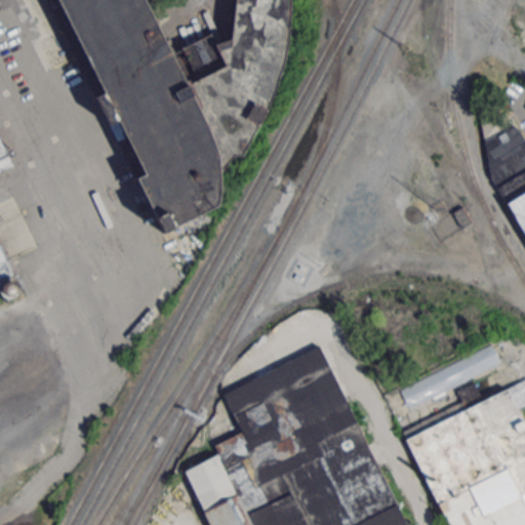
[(142,0),(168,54),(216,153),(217,170),(218,187),(215,204),(161,232),(134,177),(143,173),(116,120),(108,124),(93,95),(102,91),(55,0),(142,0)]
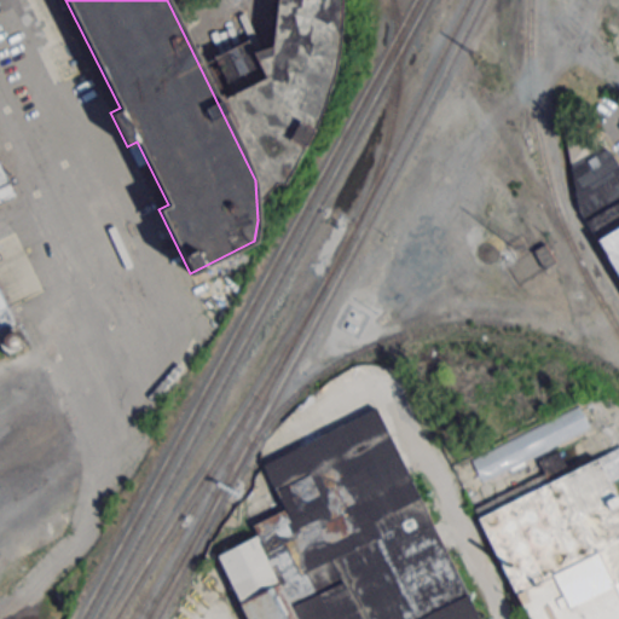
[(198,64),(246,41),(250,52),(270,46),(275,0),(340,0),(340,1),(340,13),(340,23),(339,34),(337,45),(336,55),(334,63),(331,73),(328,84),(325,93),(320,106),(317,116),(312,127),(307,137),(304,145),(299,155),(293,165),(289,171),(287,178),(283,183),(275,183),(256,201),(255,180),(198,64)]
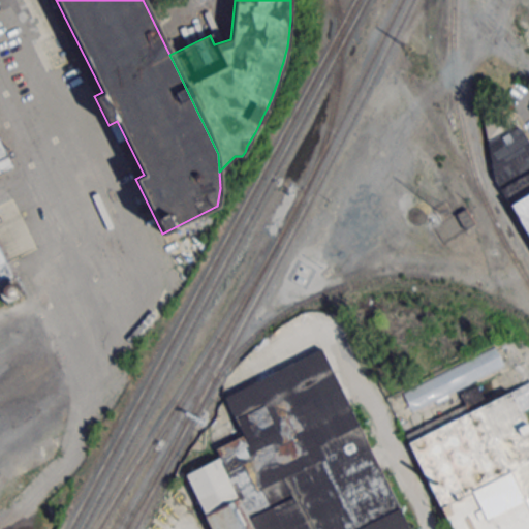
[(492,142),(494,179),(528,237),(528,141),(519,126),(492,142)]
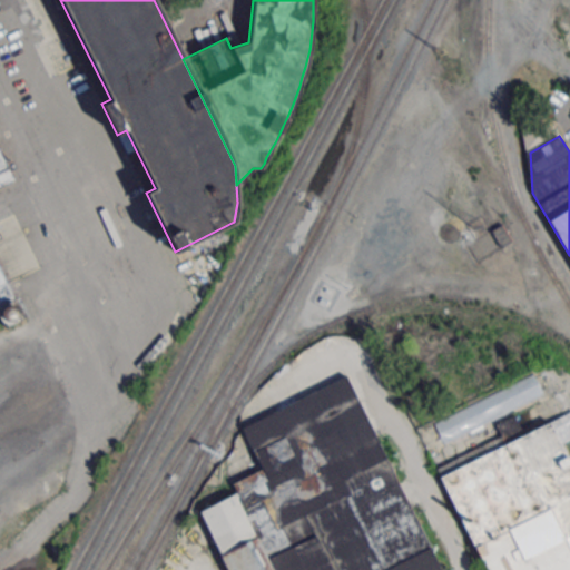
[(0,184),(10,179),(0,158),(0,184)]
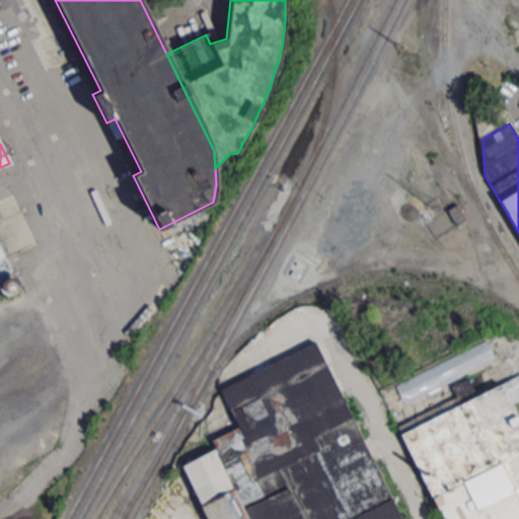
[(454,203),(444,210),(455,225),(464,219),(454,203)]
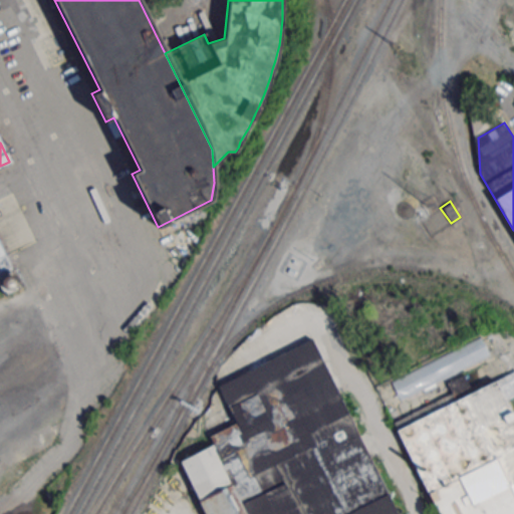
[(0,234),(18,269),(0,277),(0,234)]
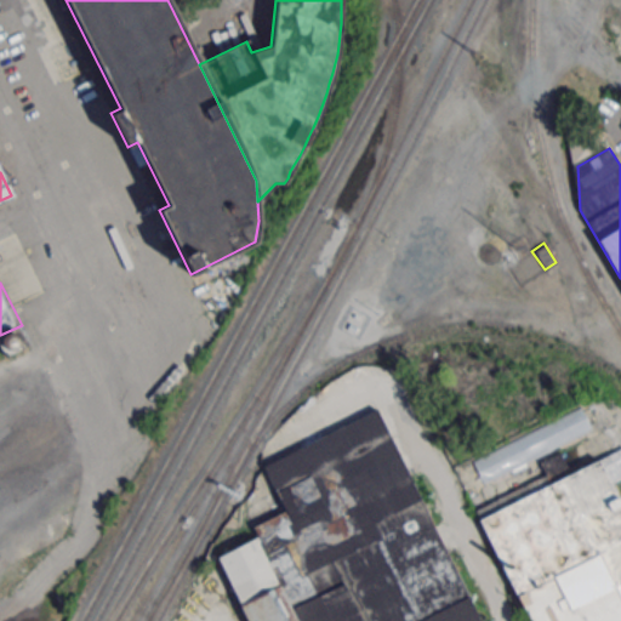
[(250,620),(218,556),(257,536),(252,525),(284,510),(262,465),(375,409),(480,620),(250,620)]
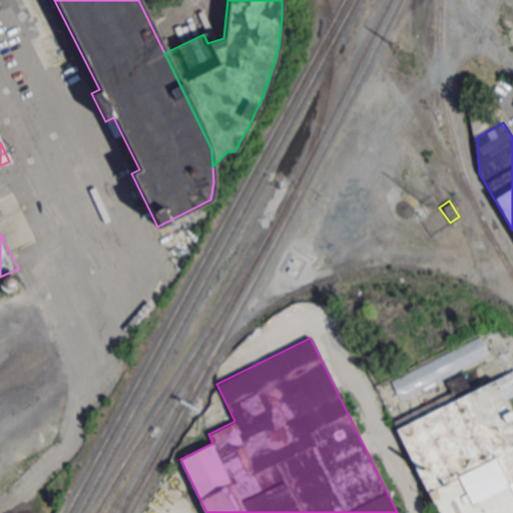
[(436,512),(392,423),(451,394),(446,384),(463,375),(471,391),(512,371),(512,394),(506,398),(512,412),(512,512),(436,512)]
